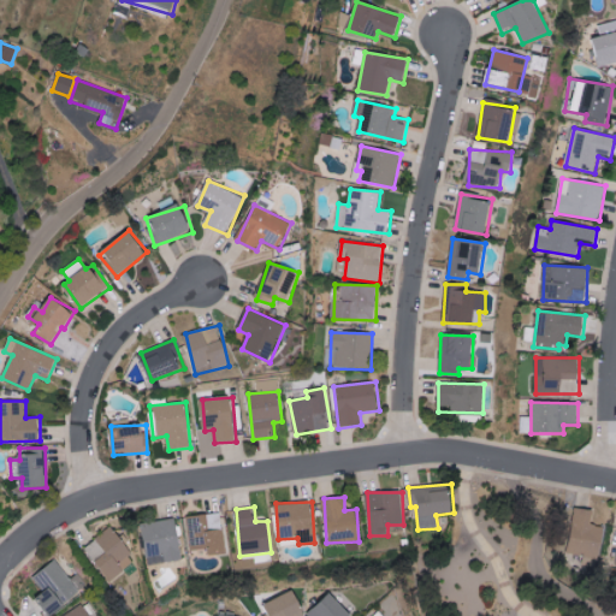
[(226,554),(221,513),(185,517),(190,552),(208,550),(209,556),(226,554)]
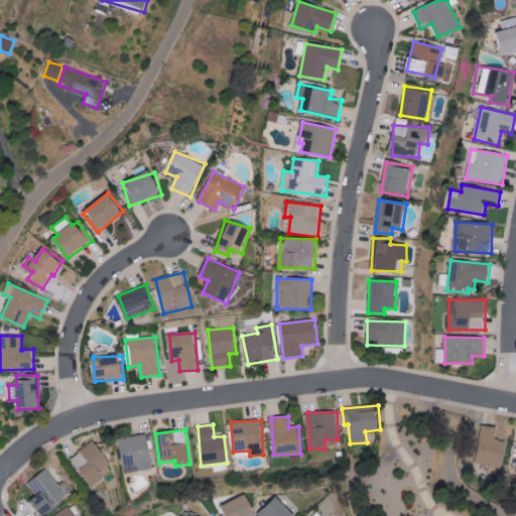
[(120,438),(123,471),(130,470),(130,471),(152,468),(148,435),(120,438)]
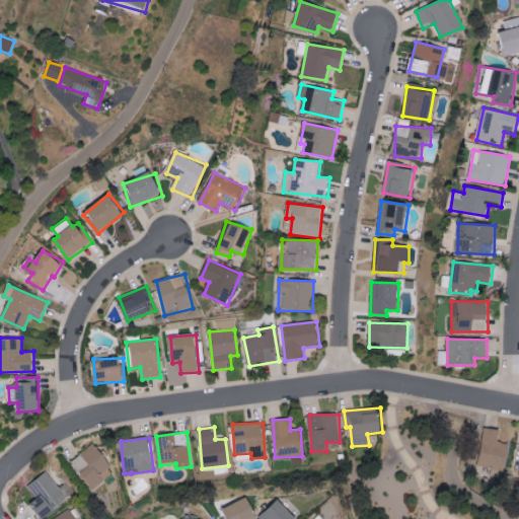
[(478,463),(504,470),(511,445),(486,438),(478,463)]
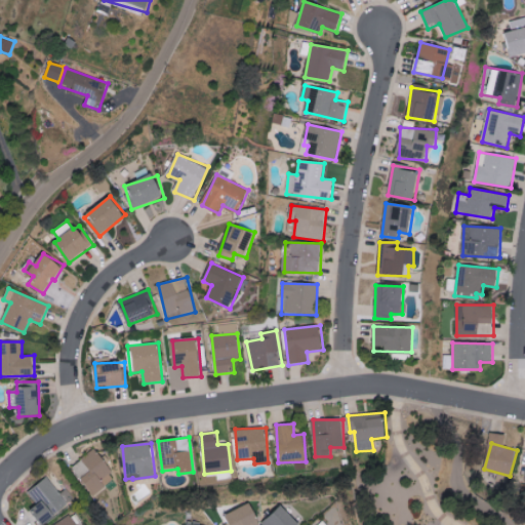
[(73,466),(92,495),(117,480),(96,449),(73,466)]
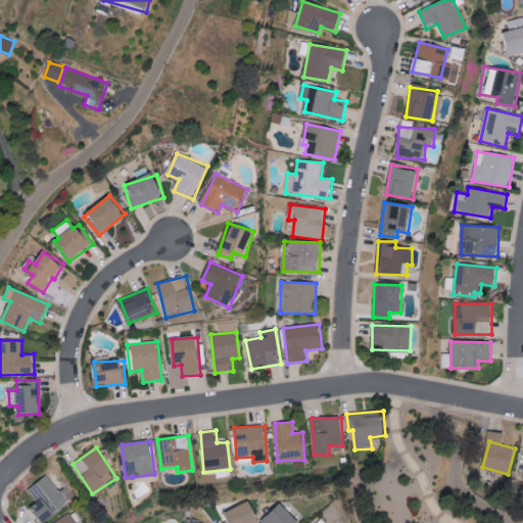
[(32,508),(43,522),(69,504),(49,475),(28,490),(37,504),(32,508)]
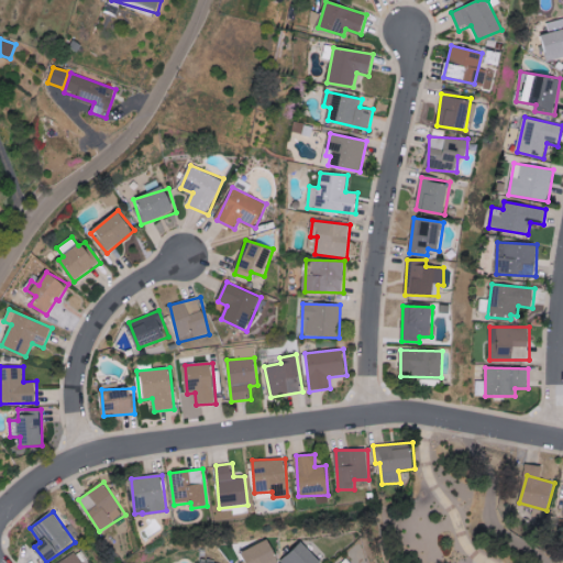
[(282,562),(271,540),(243,553),(249,562),(247,562),(282,562)]
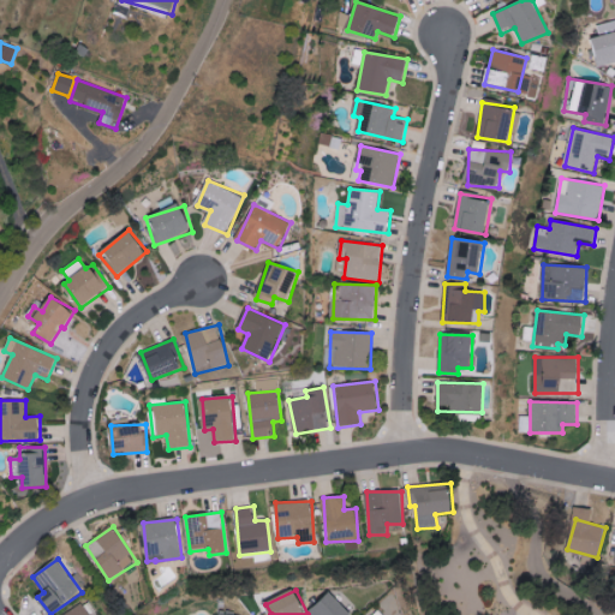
[(353,614),(332,592),(309,614),(310,614),(353,614)]
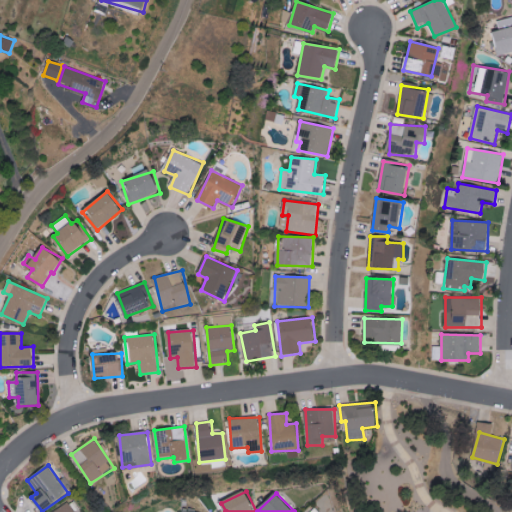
[(75,511),(70,503),(54,511),(75,511)]
